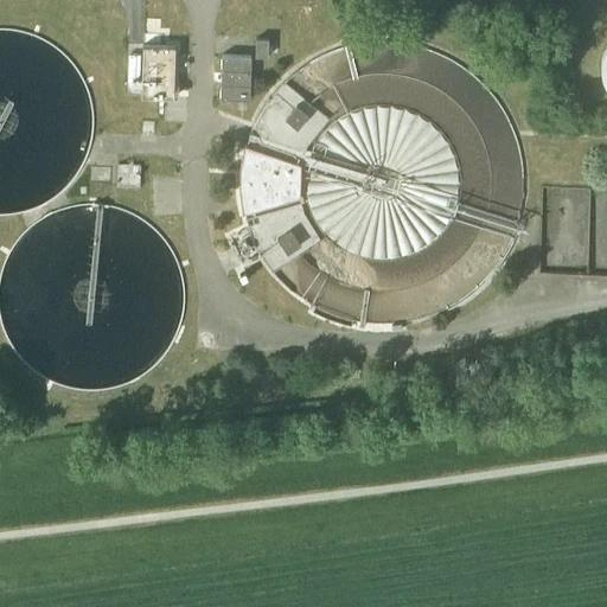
[(255,56),(267,57),(268,39),(255,38),(255,56)]
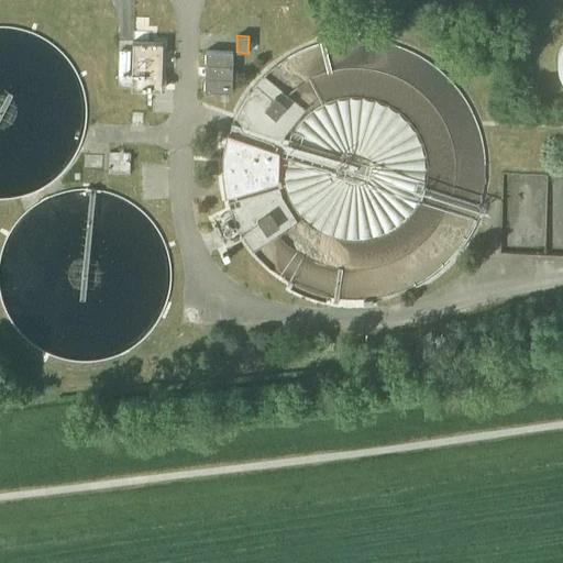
[(130,90),(161,91),(162,44),(132,43),(130,90)]
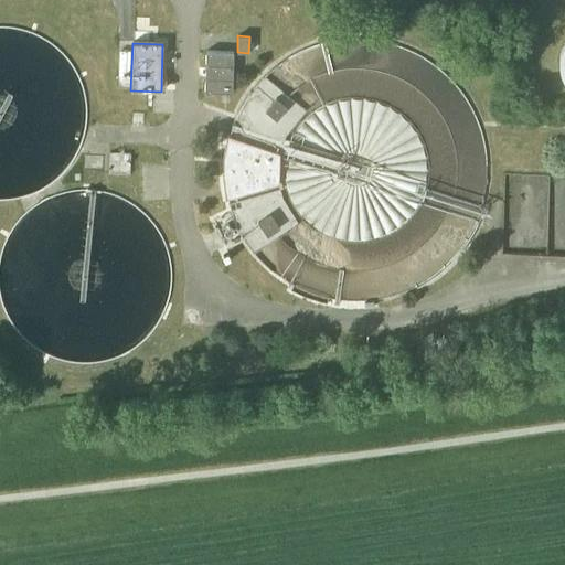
[(206,94),(234,94),(234,53),(206,53),(206,94)]
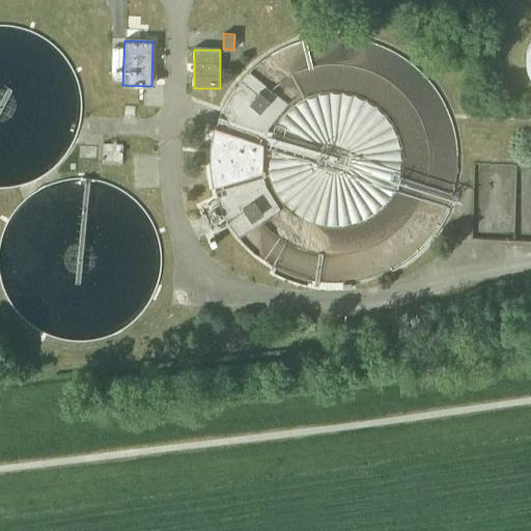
[(215,128),(261,144),(264,136),(270,124),(271,122),(275,117),(279,112),(286,104),(248,73),(240,81),(233,88),(228,95),(224,104),(220,112),(227,115),(225,119),(218,117),(215,128)]
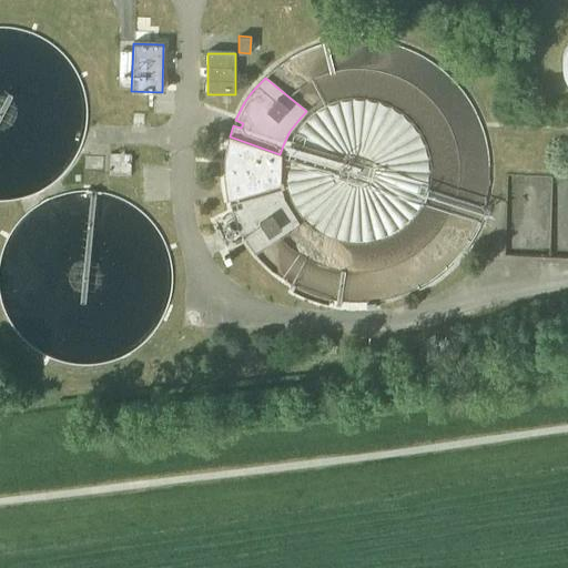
[(235,198),(279,185),(281,154),(280,154),(230,137),(227,137),(224,151),(222,163),(222,175),(223,186),(225,201),(235,198)]
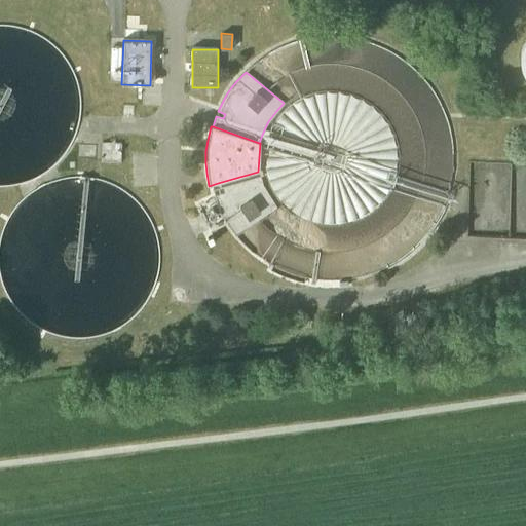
[(102,143),(101,162),(120,163),(121,144),(114,144),(111,143),(102,143)]
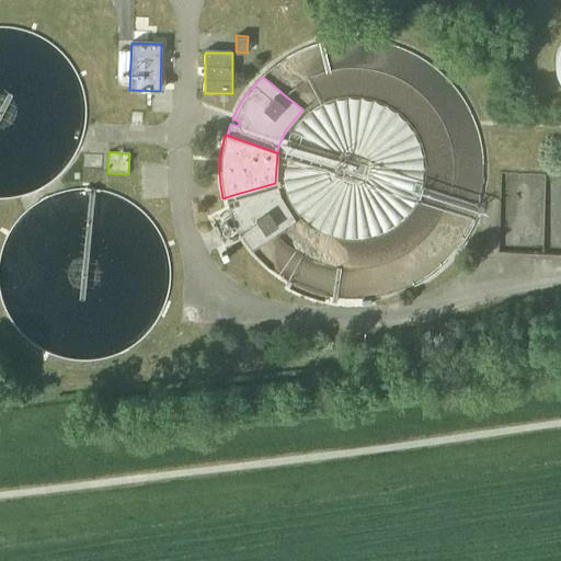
[(275,183),(232,195),(233,201),(226,203),(229,215),(232,224),(236,230),(239,237),(244,244),(250,252),(295,222),(279,198),(276,189),(275,183)]
